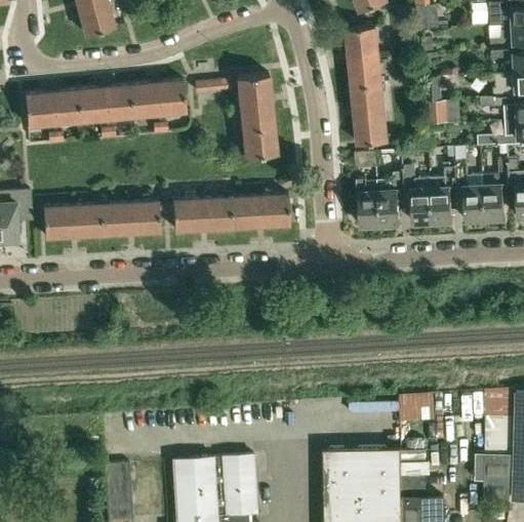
[(113,27),(111,19),(106,0),(75,0),(84,34),(113,27)]
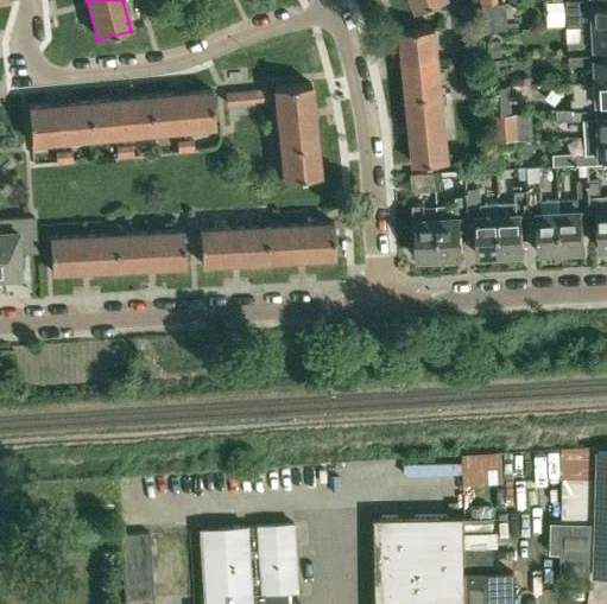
[(411,0),(416,13),(448,0),(411,0)]
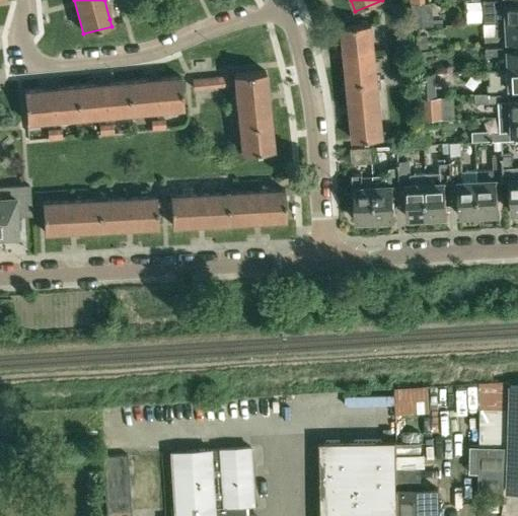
[(494,25),(517,23),(517,4),(506,5),(506,1),(483,2),(484,22),(484,25),(494,25)]
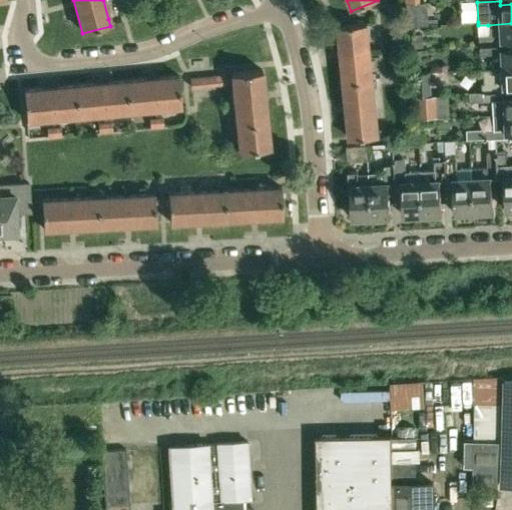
[(425,5),(404,6),(407,28),(425,28),(425,5)]
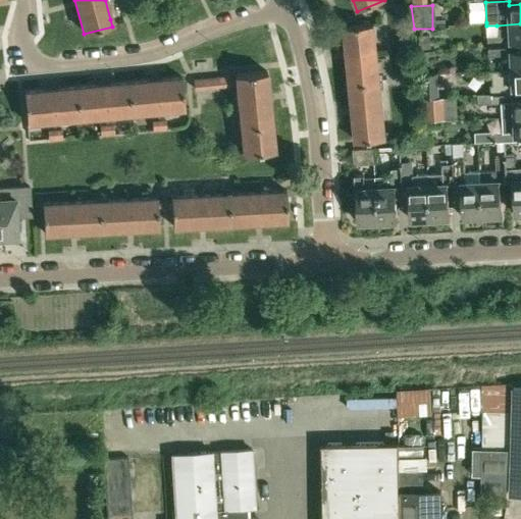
[(511,47),(511,44),(520,43),(520,23),(497,26),(486,26),(484,26),(485,49),(511,47)]
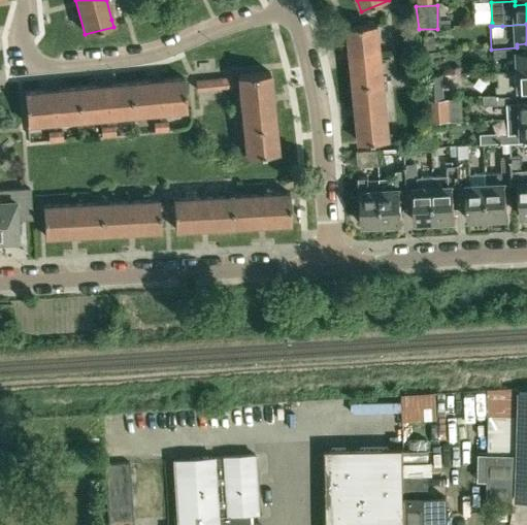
[(353,88),(383,85),(377,27),(348,29),(353,88)]
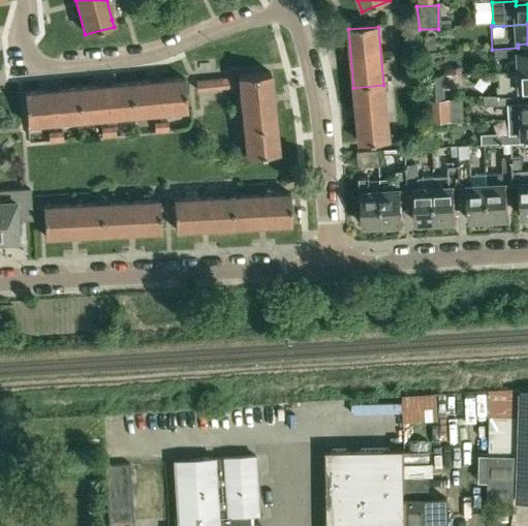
[(436,52),(434,37),(428,38),(423,38),(423,41),(425,54),(436,52)]
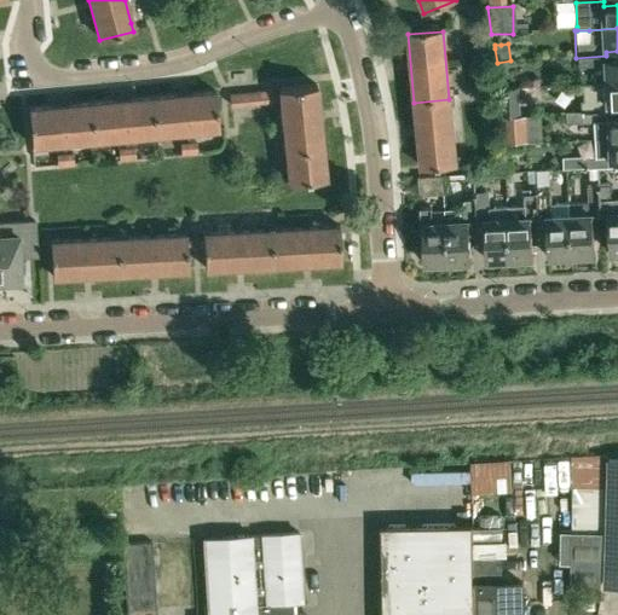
[(598,68),(596,57),(578,58),(578,69),(598,68)]
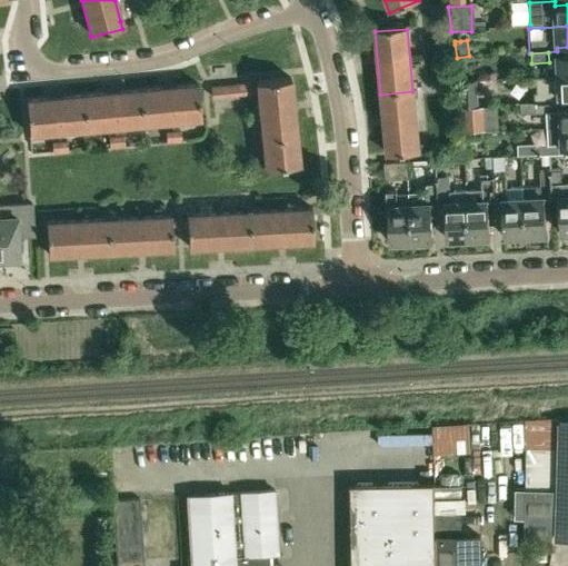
[(558,77),(567,76),(567,56),(557,57),(558,77)]
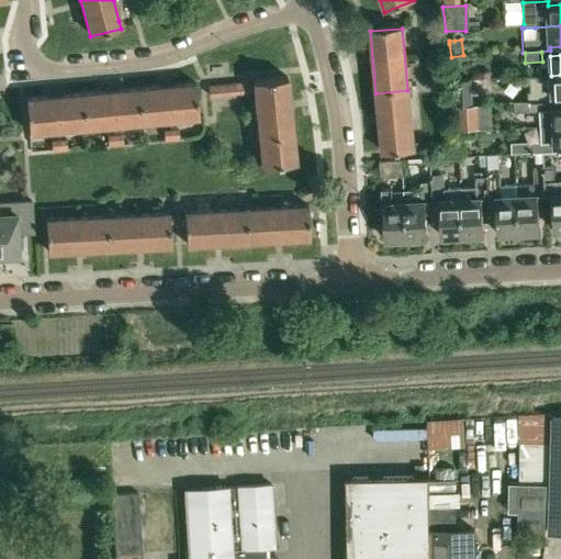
[(560,75),(551,76),(551,77),(529,78),(529,93),(527,93),(527,104),(552,102),(552,98),(560,97),(560,75)]
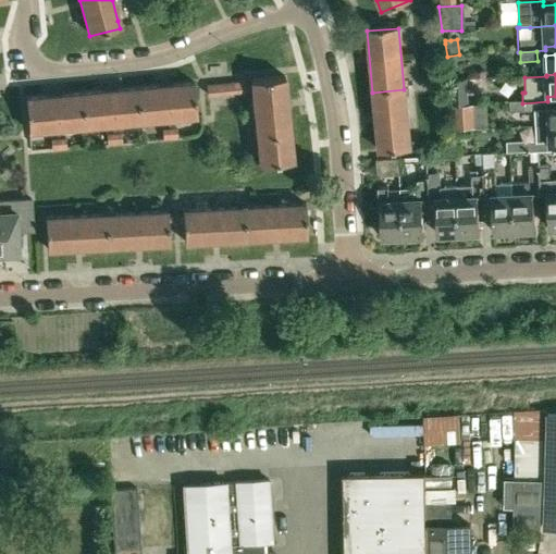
[(292,162),(286,105),(284,78),(250,82),(259,165),(292,162)]
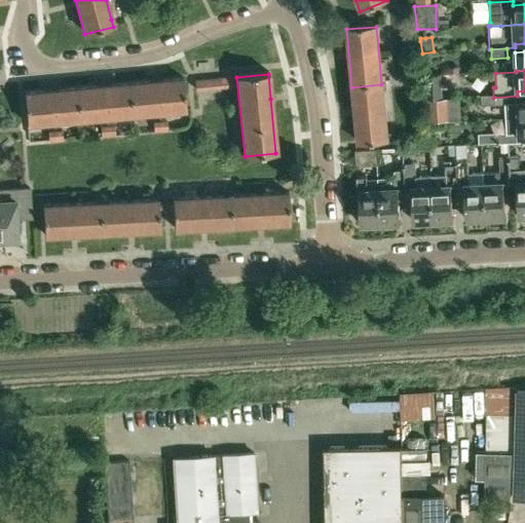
[(439,75),(422,76),(424,102),(441,101),(439,75)]
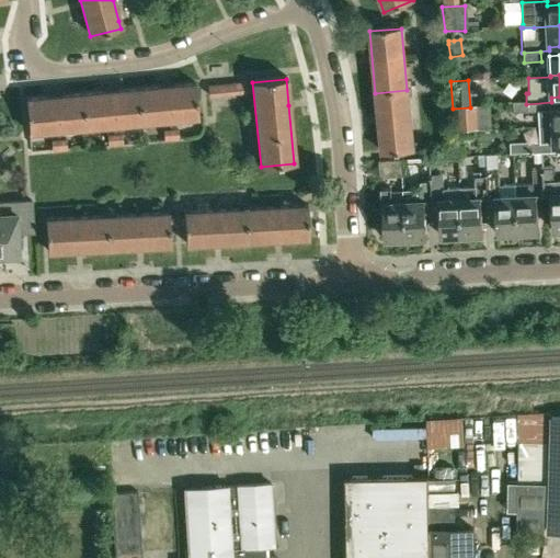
[(138,90),(141,124),(197,118),(194,86),(138,90)]
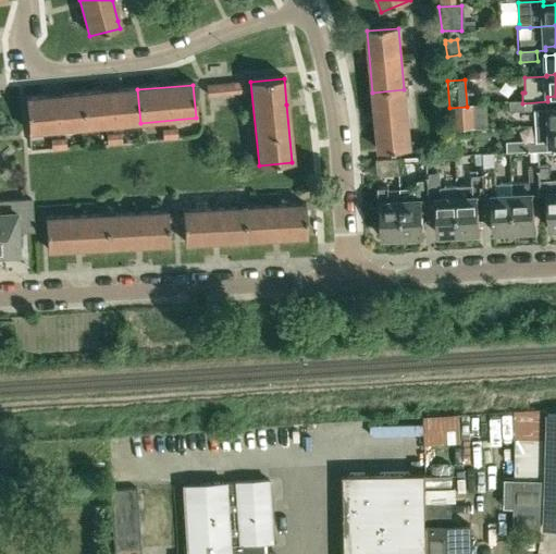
[(233,85),(224,86),(225,95),(234,95),(233,85)]
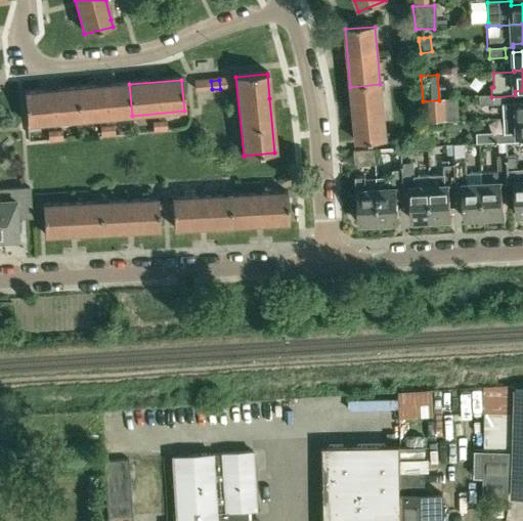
[(203,81),(193,82),(194,91),(204,90),(203,81)]
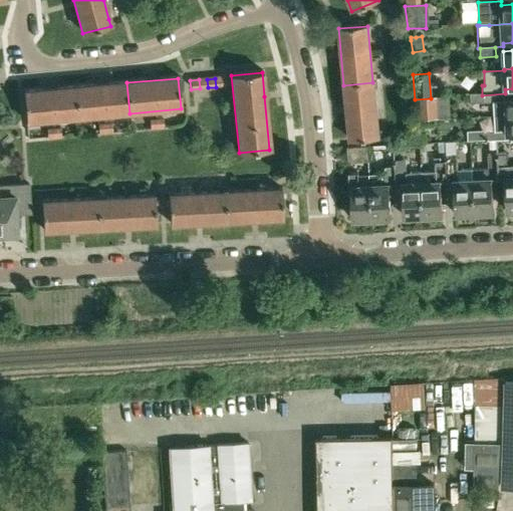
[(207,79),(199,79),(200,88),(208,87),(207,79)]
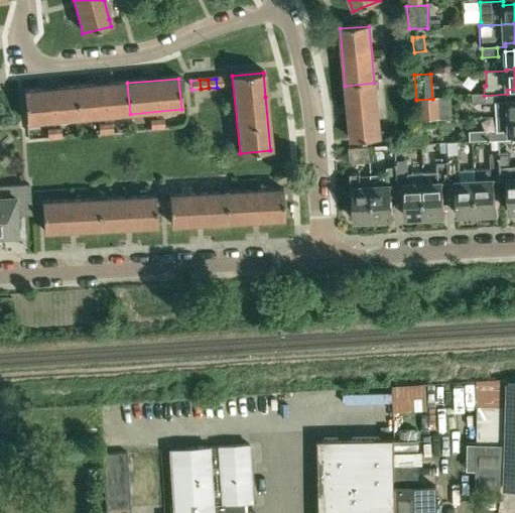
[(78,119),(130,114),(127,83),(75,88),(78,119)]
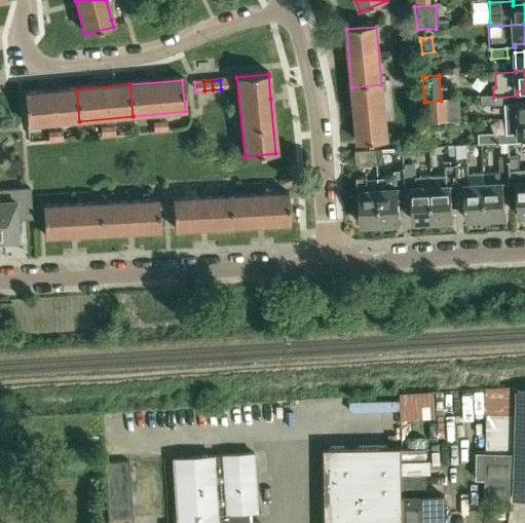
[(351,87),(358,144),(358,145),(387,142),(381,84),(351,87)]
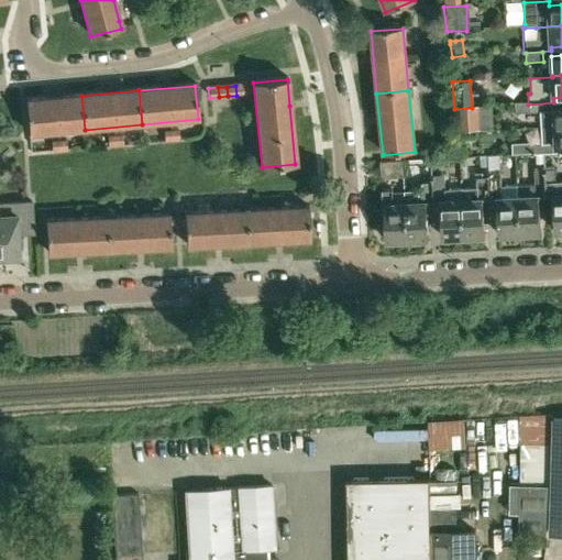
[(28,134),(85,130),(81,96),(25,101),(28,134)]
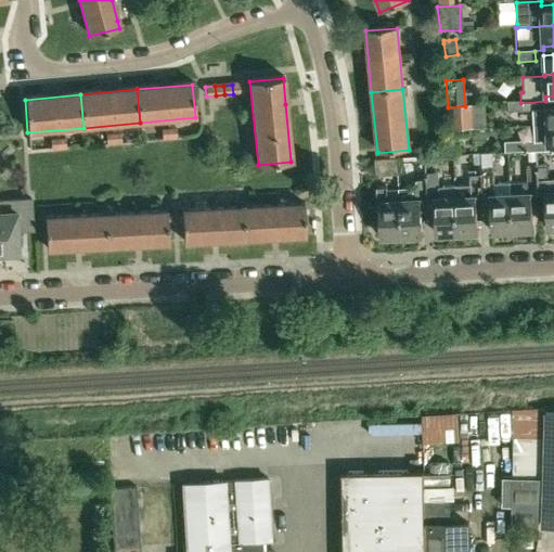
[(553,104),(546,105),(545,101),(520,103),(506,103),(506,113),(532,112),(532,127),(553,125),(553,104)]
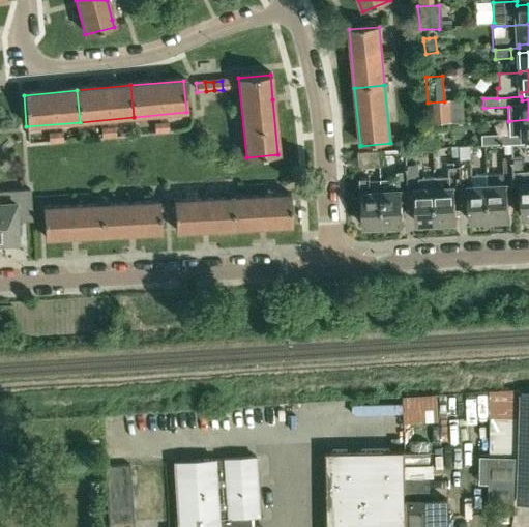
[(451,123),(450,101),(439,101),(428,103),(430,125),(440,124),(451,123)]
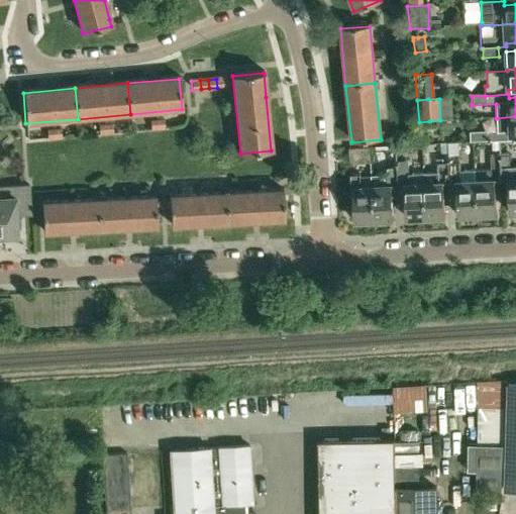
[(470,143),(510,141),(510,137),(515,136),(515,116),(496,118),(497,131),(470,133),(470,143)]
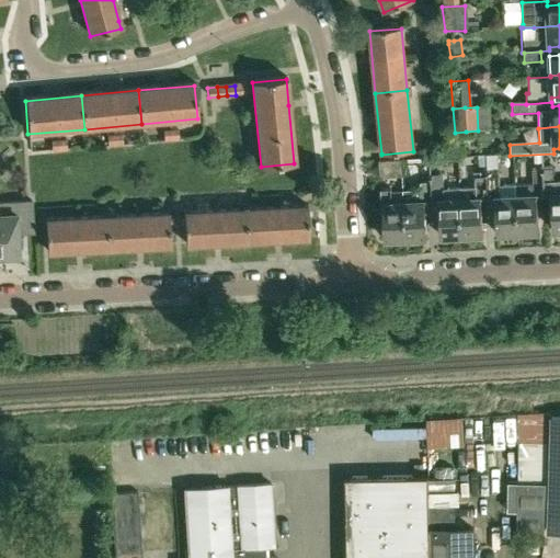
[(402,179),(401,162),(378,163),(379,180),(402,179)]
